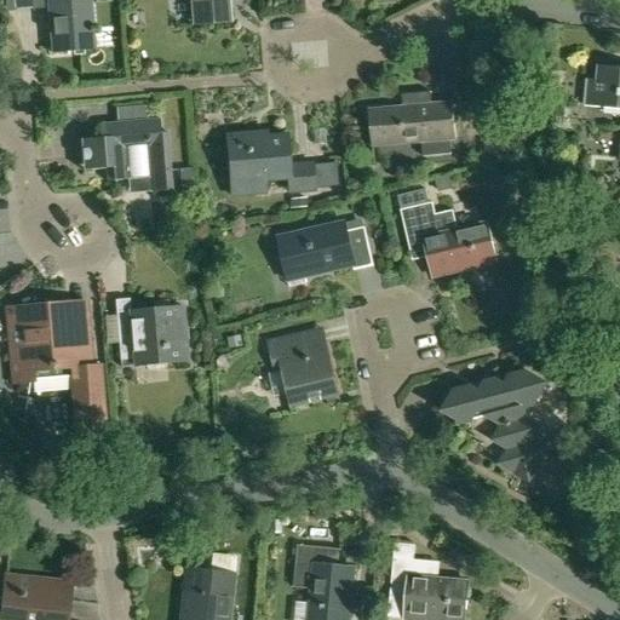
[(17,0),(19,11),(46,9),(51,53),(93,50),(91,33),(98,33),(97,27),(93,28),(91,0),(17,0)]
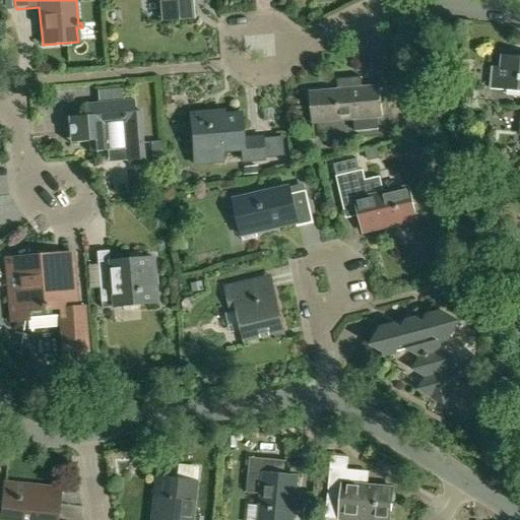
[(192,17),(190,0),(161,0),(164,20),(192,17)]
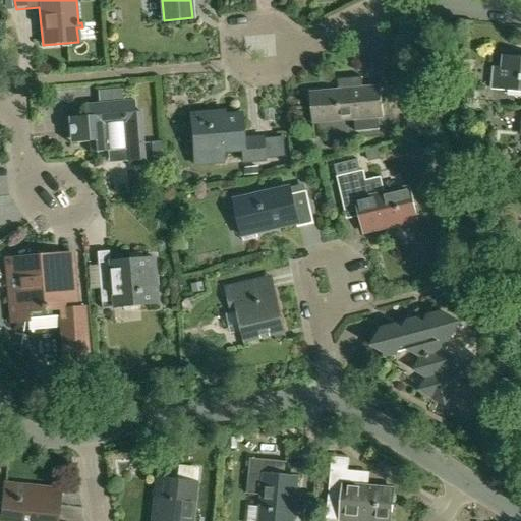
[(520,56),(502,55),(501,68),(494,68),(491,89),(520,91),(520,56)]
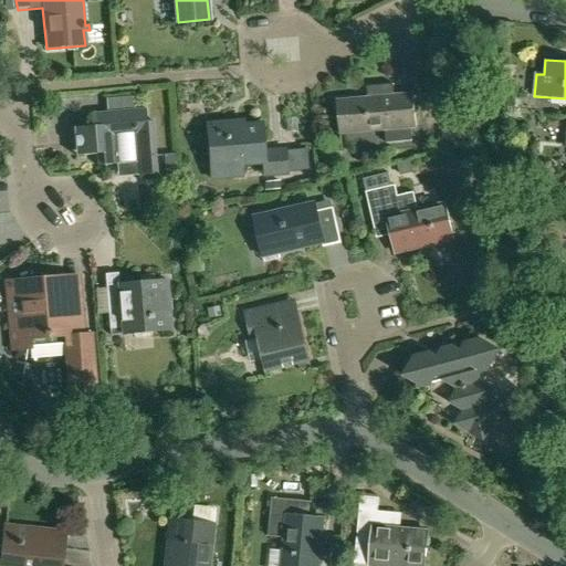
[(368,100),(337,103),(339,135),(385,132),(386,145),(412,143),(411,130),(417,129),(415,96),(396,98),(395,85),(367,86),(368,100)]
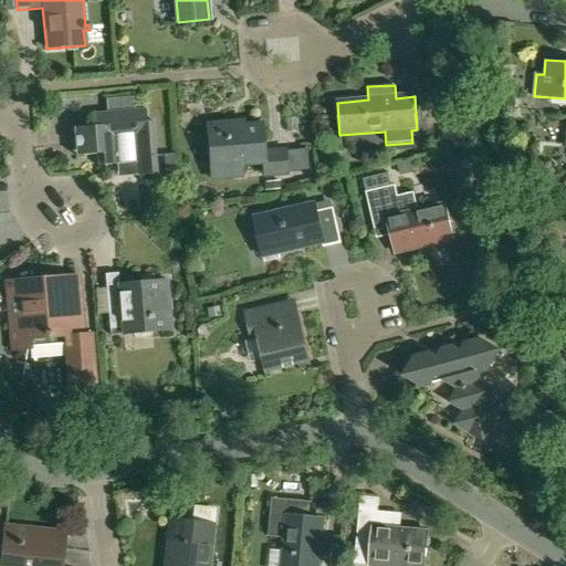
[(96,167),(136,164),(137,177),(157,175),(153,122),(147,122),(146,108),(93,113),(94,127),(73,129),(75,156),(95,155),(96,167)]
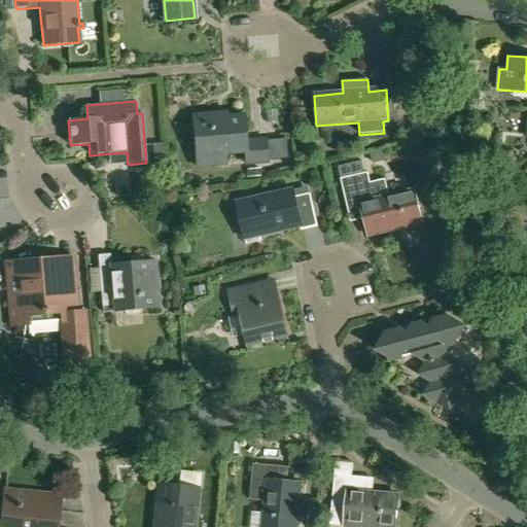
[(268,164),(266,139),(246,141),(243,114),(217,116),(217,112),(191,114),(195,153),(222,151),(223,155),(245,153),(246,165),(268,164)]
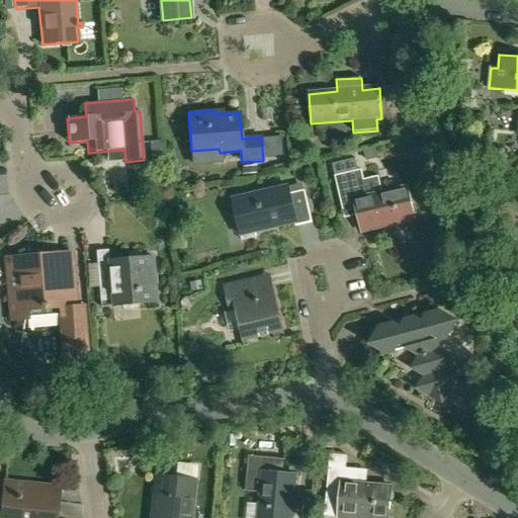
[(374,148),(365,151),(367,160),(377,158),(374,148)]
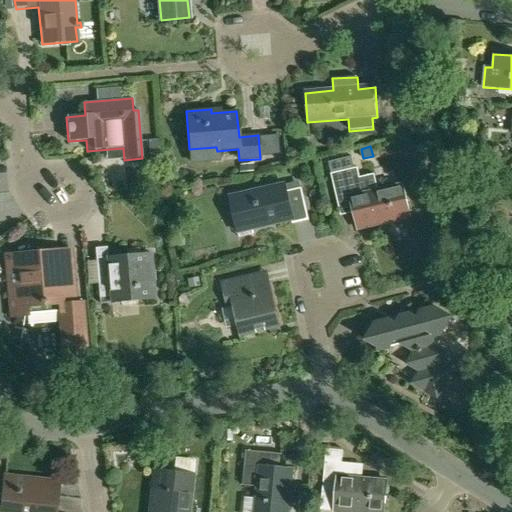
[(160,147),(149,148),(150,163),(161,162),(160,147)]
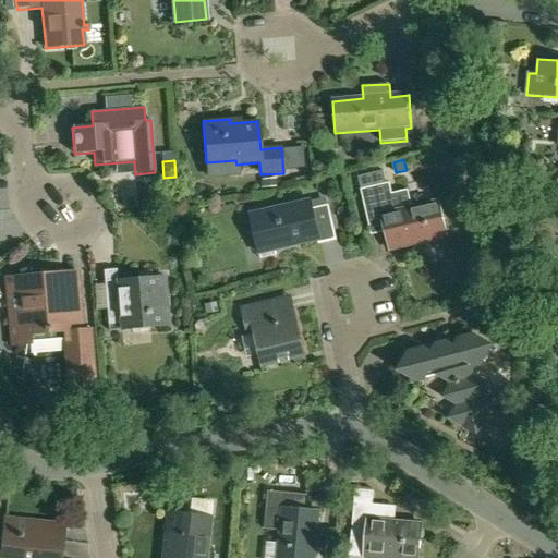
[(358,177),(363,201),(370,228),(383,226),(390,255),(432,244),(431,241),(447,238),(439,203),(413,209),(409,190),(392,194),(390,182),(387,183),(384,170),(358,177)]
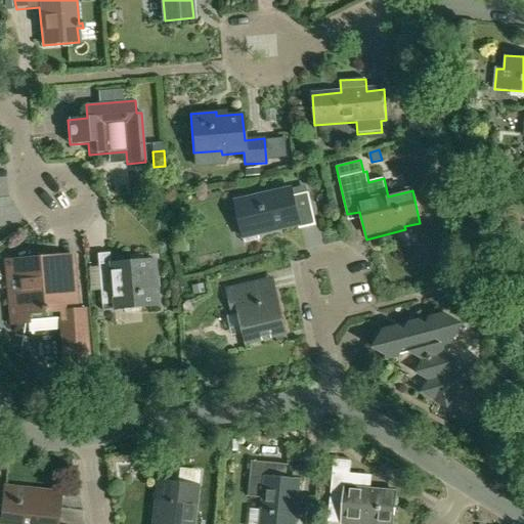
[(309,192),(303,194),(294,197),(292,189),(235,203),(244,238),(298,226),(299,230),(317,226),(309,192)]
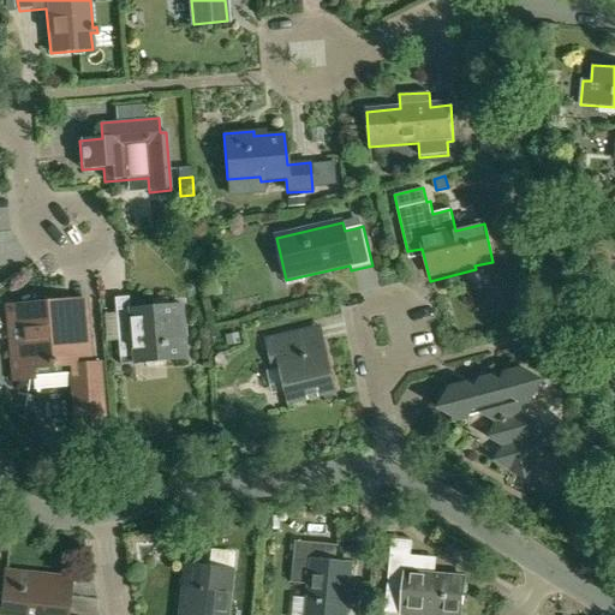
[(180,303),(168,304),(130,308),(129,297),(114,298),(120,358),(132,357),(132,364),(186,359),(180,303)]
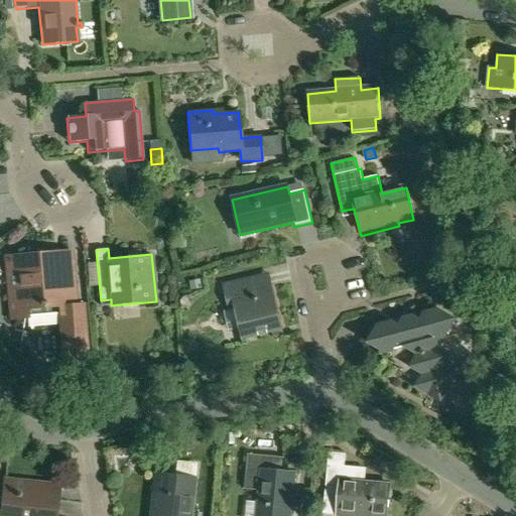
[(76,304),(73,276),(57,277),(55,254),(6,259),(11,318),(27,317),(28,327),(59,324),(63,374),(91,372),(85,303),(76,304)]
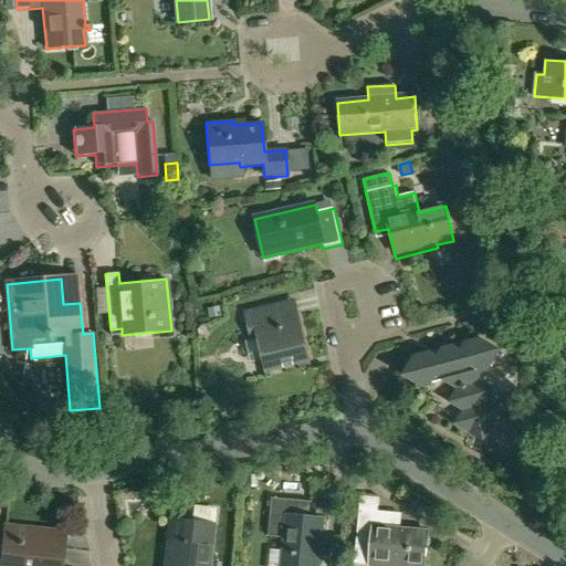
[(296,302),(265,308),(247,313),(253,341),(259,339),(266,370),(310,359),(296,302)]
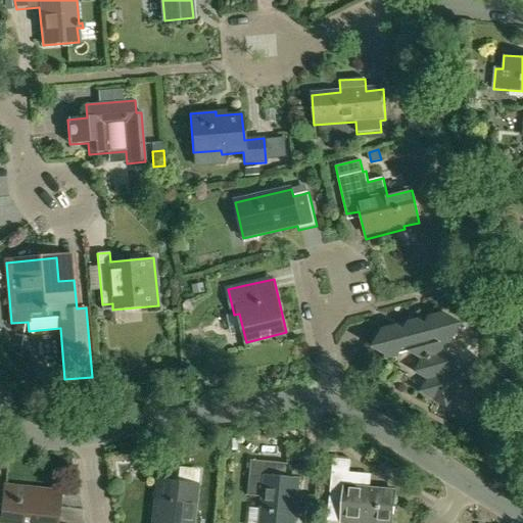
[(458,362),(444,353),(462,325),(444,315),(432,319),(427,326),(420,321),(411,324),(406,332),(397,327),(384,331),(374,347),(395,361),(403,346),(425,360),(418,372),(430,379),(422,392),(447,408),(463,382),(449,374),(458,362)]
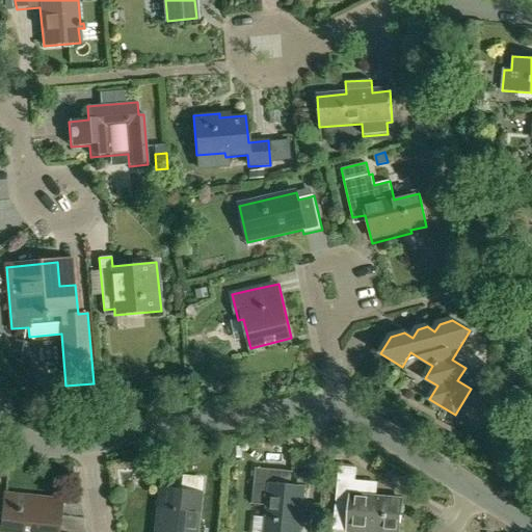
[(268,506),(267,519),(265,531),(300,531),(304,488),(292,487),(293,471),(256,468),(253,505),(268,506)]
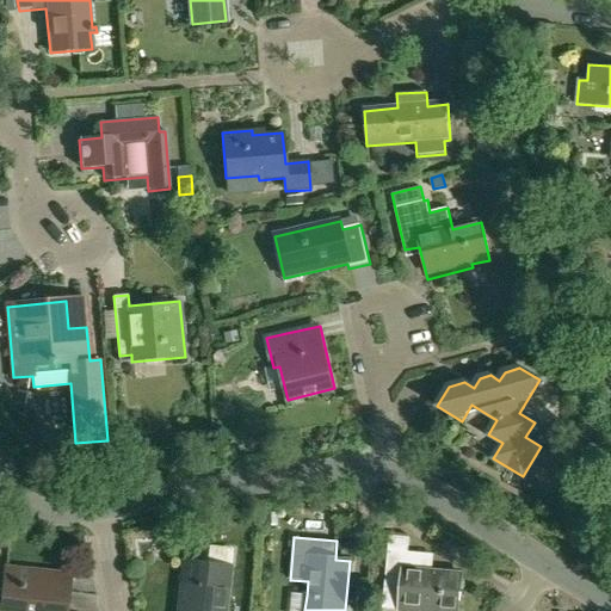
[(389,550),(386,592),(384,605),(400,606),(400,610),(407,610),(458,610),(462,575),(424,572),(425,554),(389,550)]
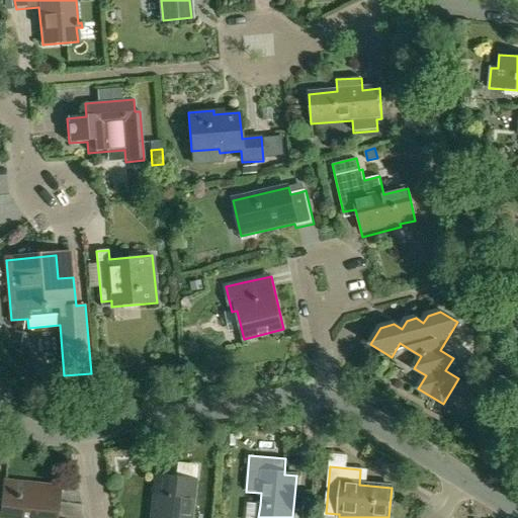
[(190,517),(195,480),(156,476),(151,517),(190,517)]
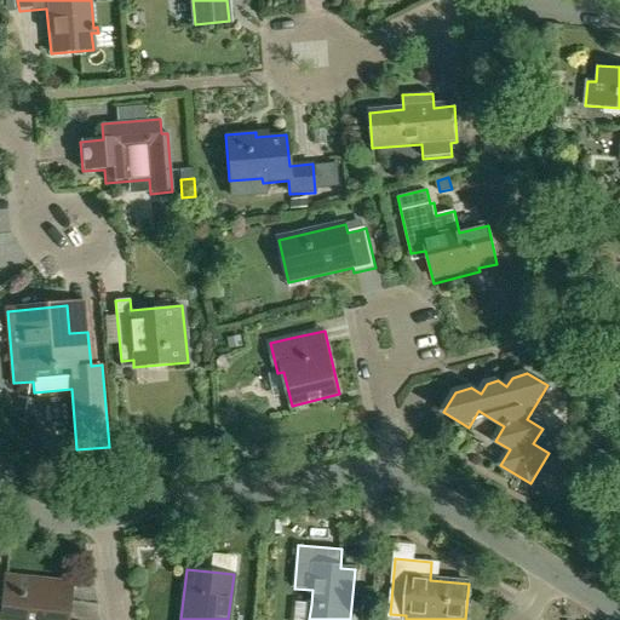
[(67,619),(72,584),(6,577),(1,618),(19,619),(67,619)]
